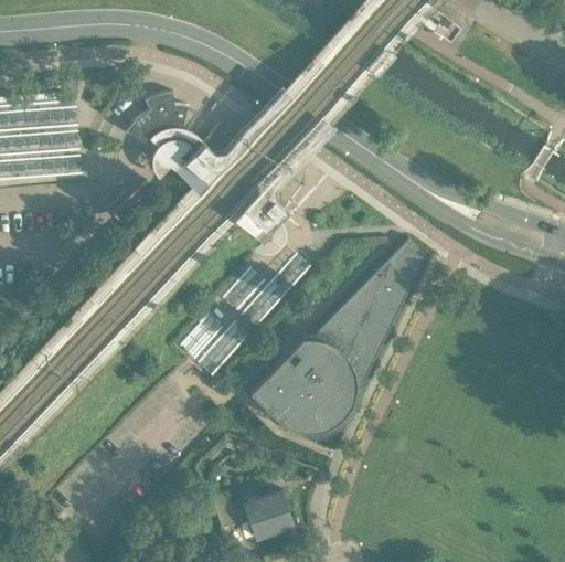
[(159,95),(145,101),(150,110),(142,115),(136,120),(130,126),(126,133),(146,145),(149,141),(153,137),(158,134),(163,131),(169,129),(174,129),(180,129),(182,130),(188,107),(184,106),(173,105),(173,94),(159,95)]
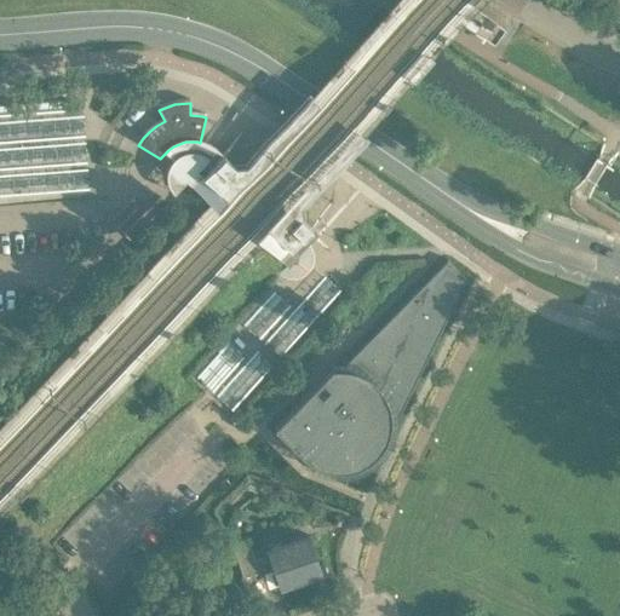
[(212,207),(234,183),(247,168),(246,167),(235,167),(224,156),(218,163),(216,166),(208,160),(187,184),(188,184),(212,207)]
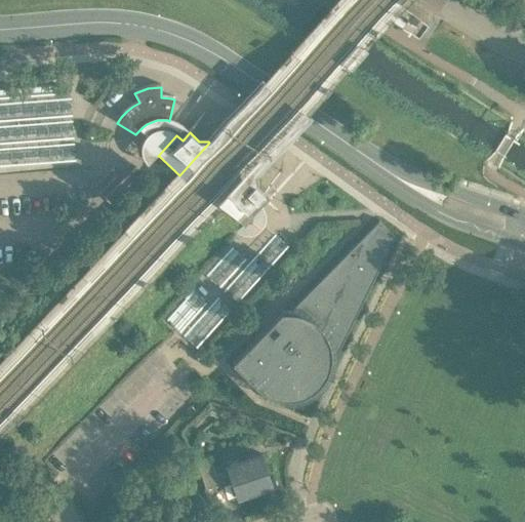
[(254,185),(253,176),(253,175),(226,205),(223,208),(242,227),(243,228),(247,223),(260,209),(263,206),(257,202),(259,199),(264,194),(254,185)]
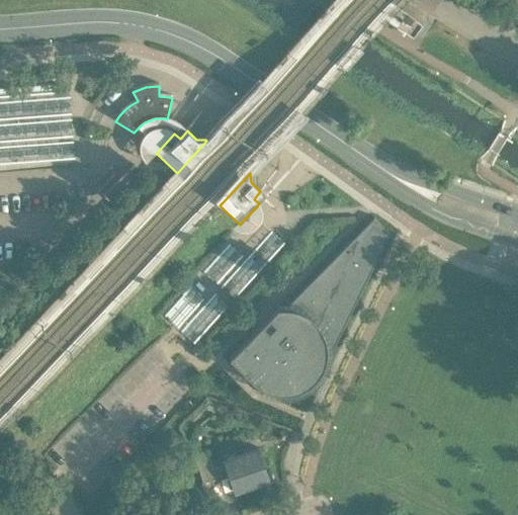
[(253,382),(256,385),(262,390),(269,393),(276,395),(283,395),(290,395),(297,393),(305,390),(311,385),(316,379),(320,373),(323,367),(324,367),(389,235),(374,221),(373,220),(284,310),(283,310),(284,311),(263,332),(260,329),(259,328),(229,359),(253,382)]
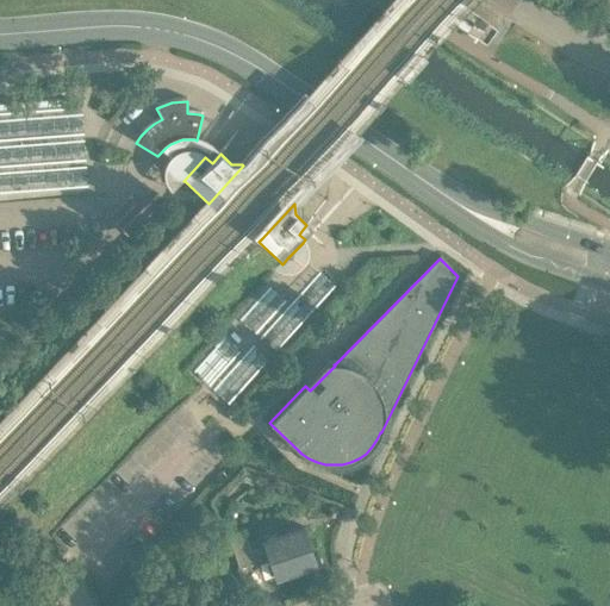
[(269,561),(275,579),(316,566),(304,530),(263,544),(265,548),(249,553),(243,536),(230,539),(241,570),(269,561)]
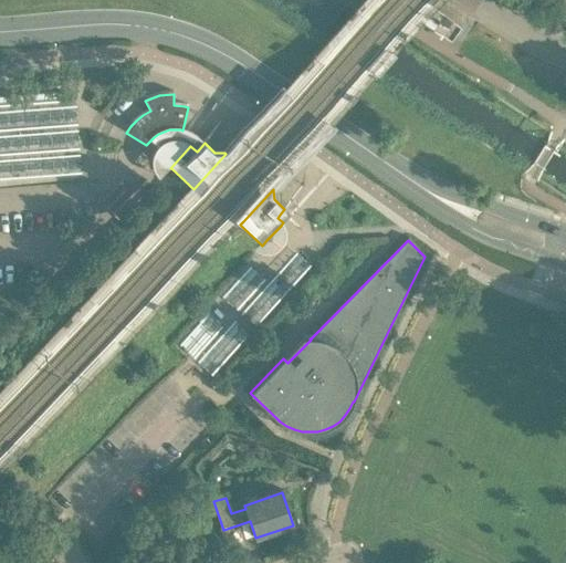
[(149,555),(156,548),(145,537),(137,544),(149,555)]
